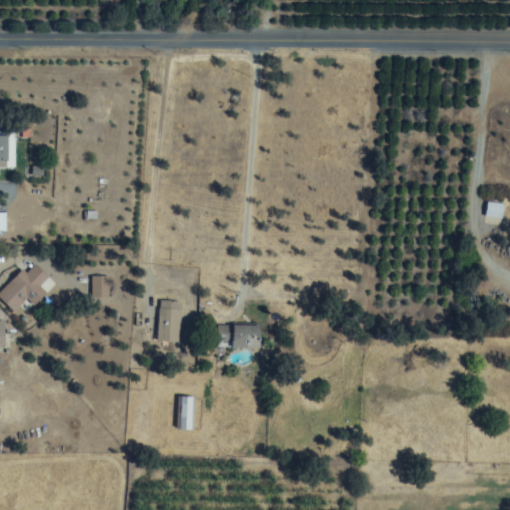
[(9,130),(0,129),(0,165),(9,165),(9,130)]
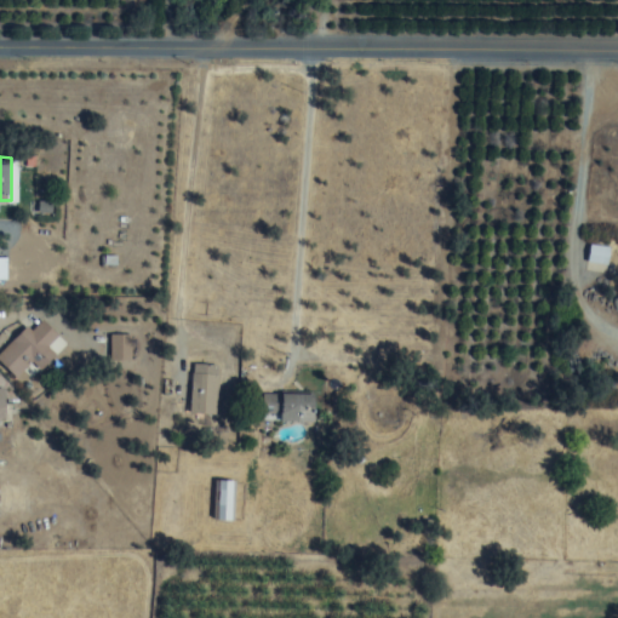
[(610,263),(611,245),(590,242),(588,261),(610,263)]
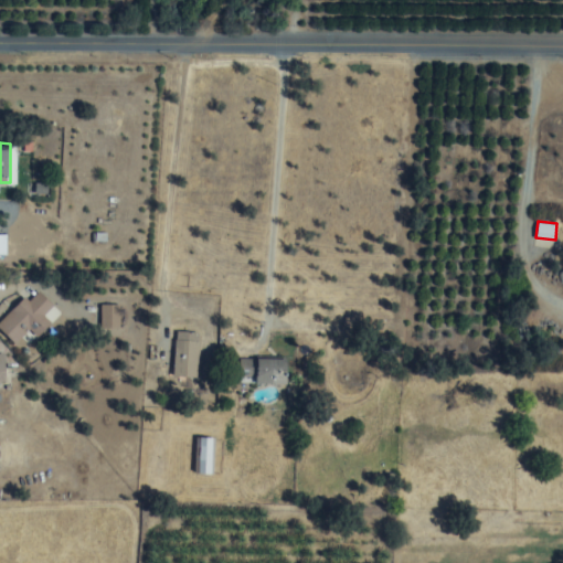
[(63,312),(38,287),(0,322),(0,327),(16,343),(32,328),(39,336),(63,312)]
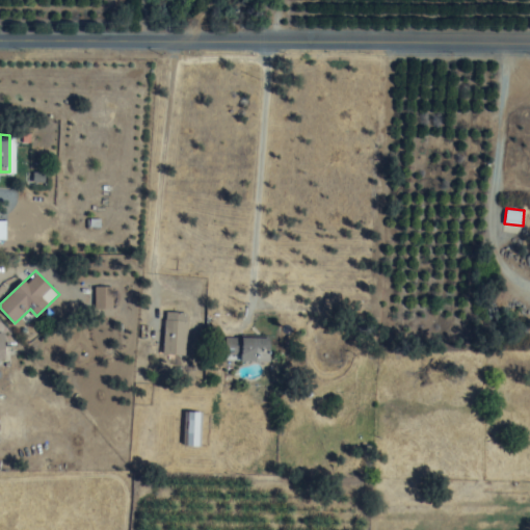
[(188,311),(166,310),(164,353),(187,353),(188,311)]
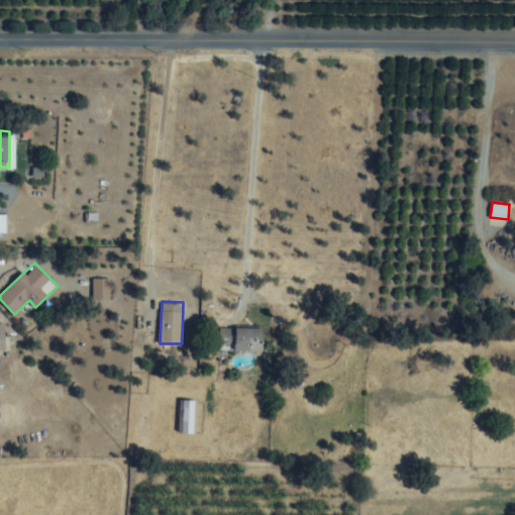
[(264,325),(224,325),(224,349),(264,349),(264,325)]
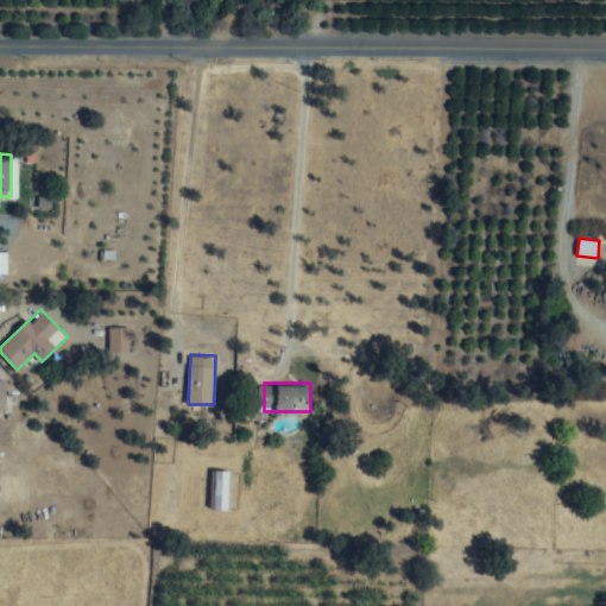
[(231,509),(231,469),(210,469),(210,509),(231,509)]
